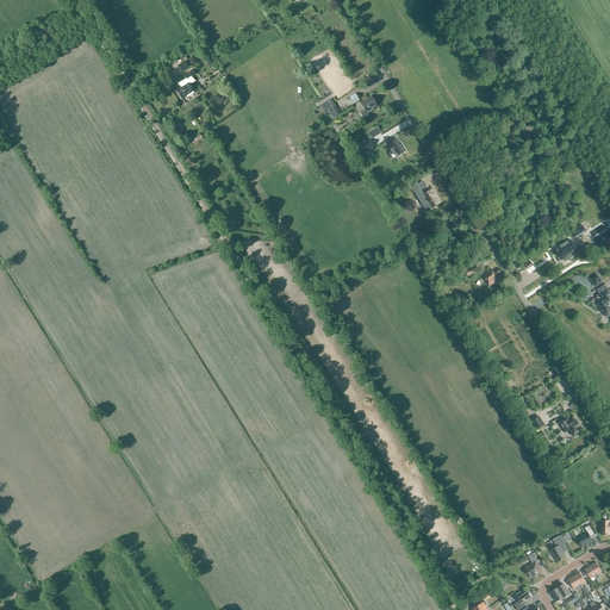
[(182,72),(192,67),(187,60),(179,66),(182,72)]
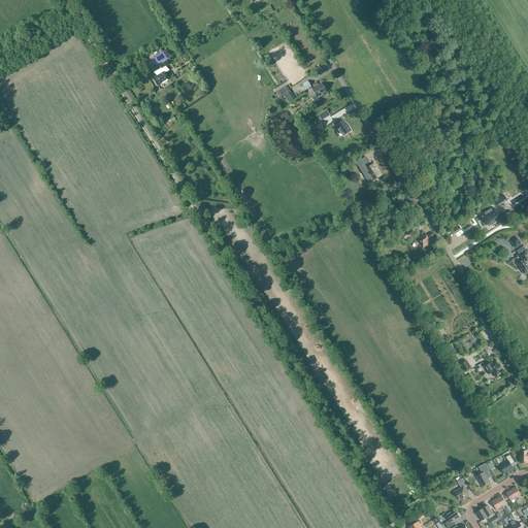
[(158,75),(153,78),(157,86),(167,78),(164,73),(168,70),(165,67),(169,64),(167,61),(160,65),(162,68),(155,73),(158,75)]
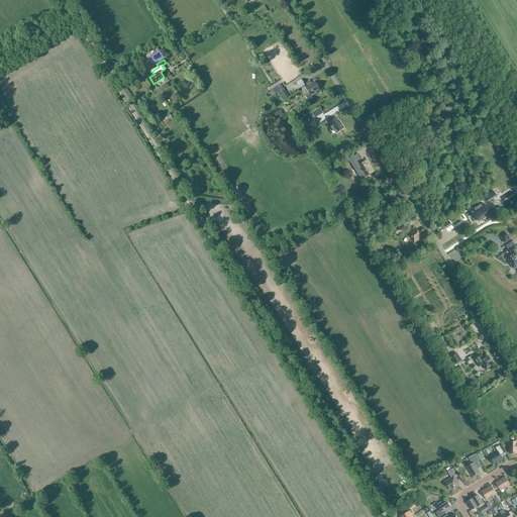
[(315,81),(306,87),(309,92),(311,95),(317,92),(317,91),(320,89),(315,81)]
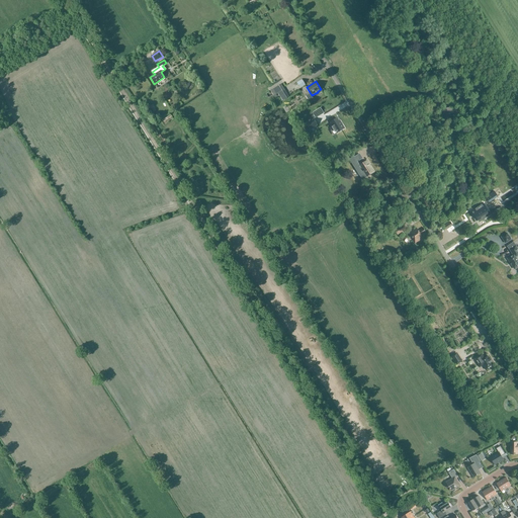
[(455,114),(450,106),(442,111),(446,118),(455,114)]
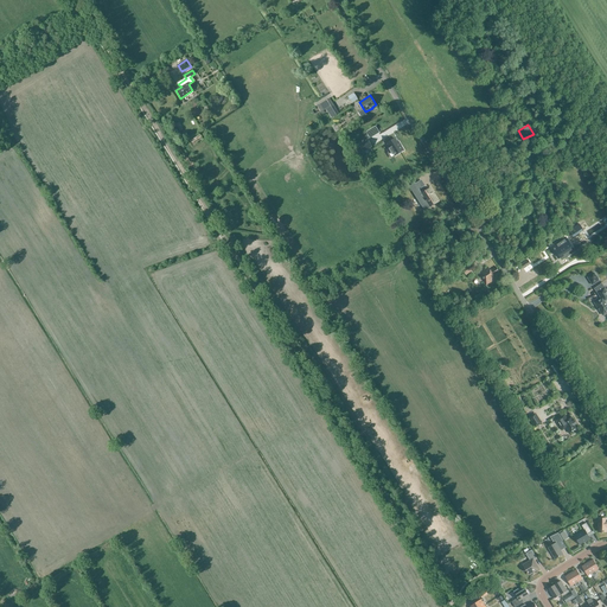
[(395,155),(403,151),(400,144),(398,145),(395,139),(388,144),(395,155)]
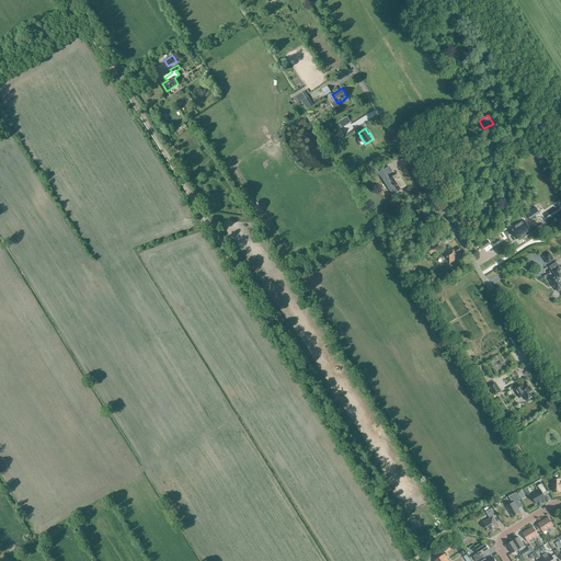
[(336,140),(343,135),(340,129),(332,134),(336,140)]
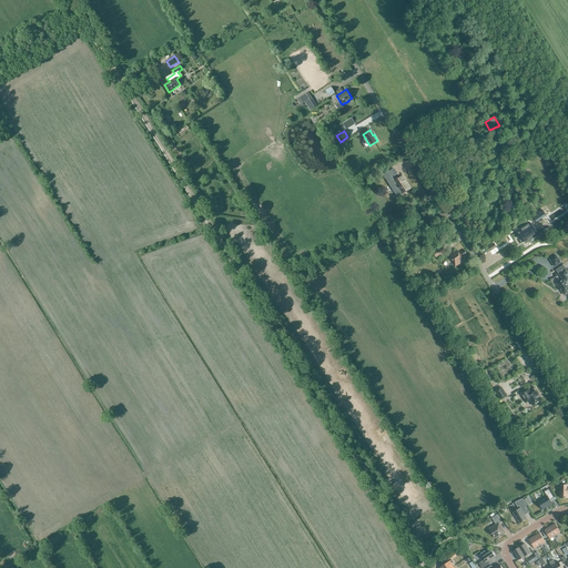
[(389,172),(384,176),(394,192),(399,189),(403,194),(411,189),(402,176),(394,181),(389,172)]
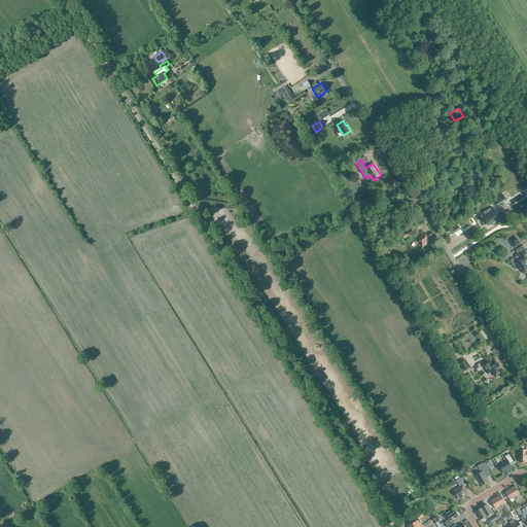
[(499,218),(491,206),(480,213),(485,221),(486,220),(489,224),(499,218)]
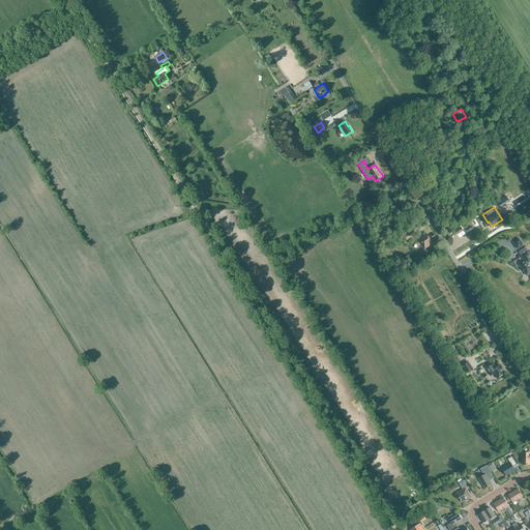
[(512,211),(503,217),(505,221),(514,214),(512,211)]
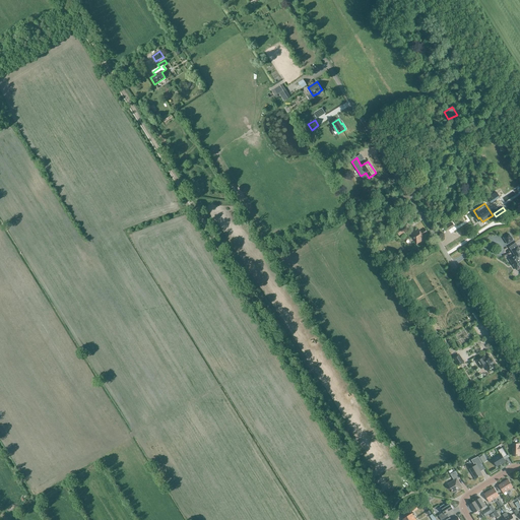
[(399,236),(407,230),(405,225),(396,231),(399,236)]
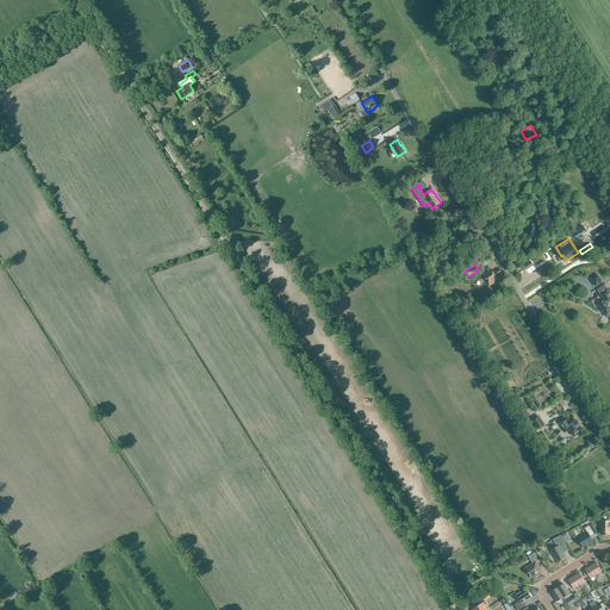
[(502,273),(499,268),(493,272),(491,268),(481,274),(489,286),(498,280),(497,278),(500,275),(499,274),(502,273)]
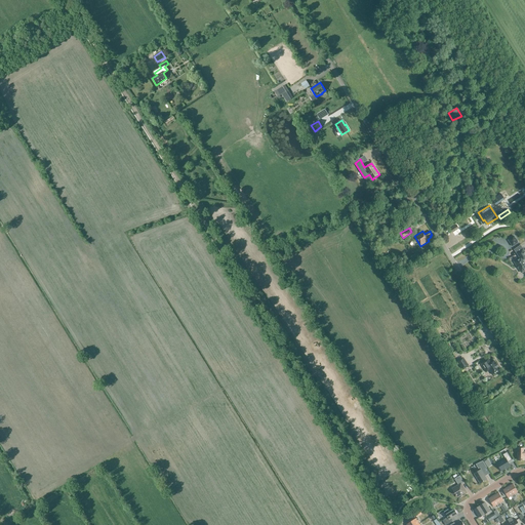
[(508,240),(513,246),(518,242),(514,236),(508,240)]
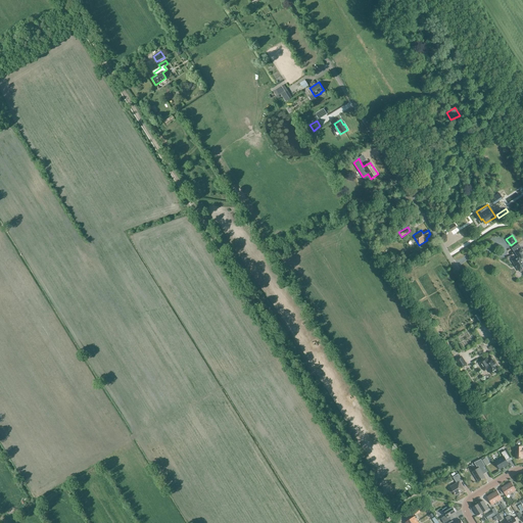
[(515,266),(516,268),(517,267),(519,271),(522,269),(522,251),(521,248),(515,252),(518,256),(513,260),(515,265),(515,266)]
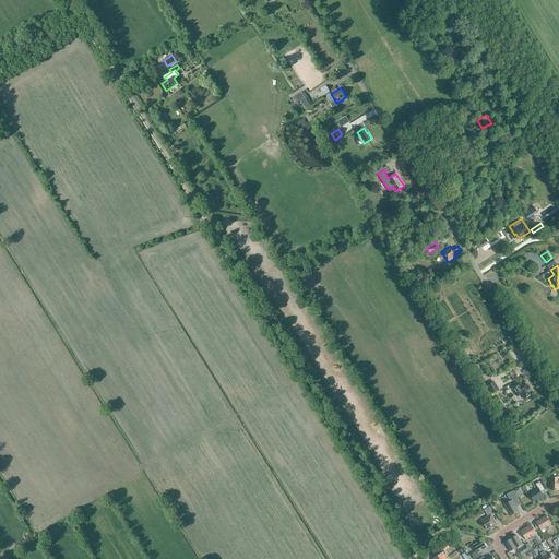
[(492,393),(499,390),(494,381),(487,385),(492,393)]
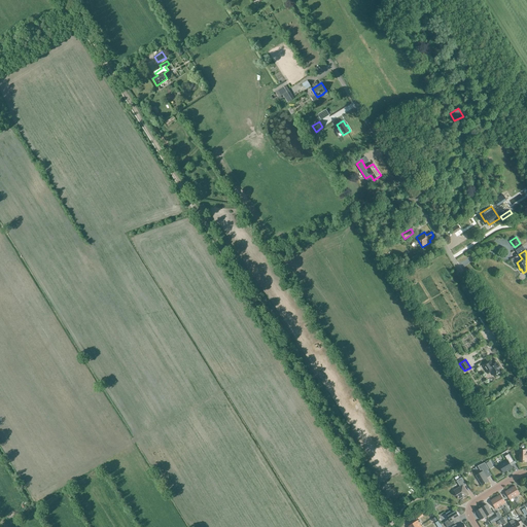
[(498,375),(502,372),(496,361),(493,363),(490,359),(483,364),(488,374),(491,372),(495,377),(496,376),(496,377),(498,375)]
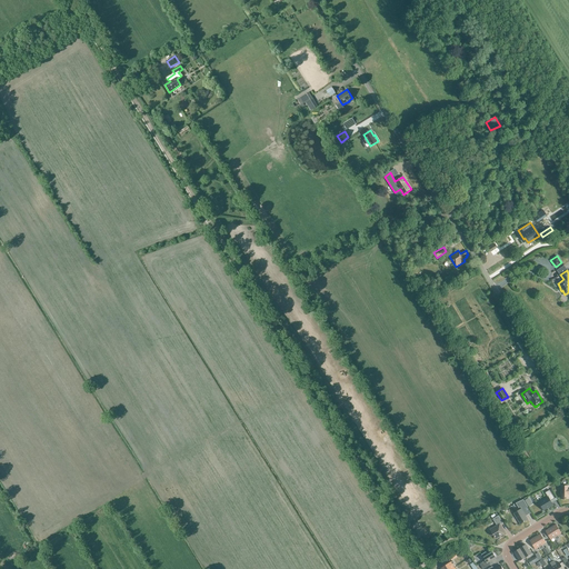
[(543,510),(552,505),(551,501),(555,499),(549,490),(545,492),(548,498),(539,502),(543,510)]
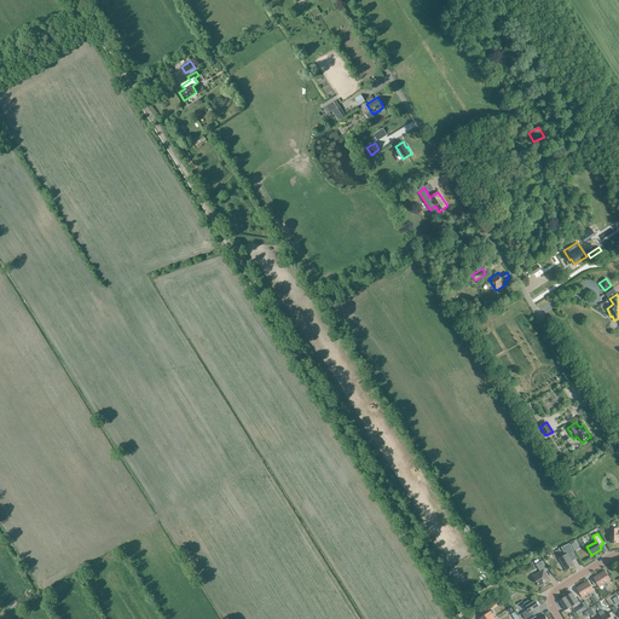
[(568,553),(560,559),(566,570),(574,565),(572,561),(573,560),(578,557),(572,548),(570,543),(561,548),(563,553),(566,550),(568,553)]
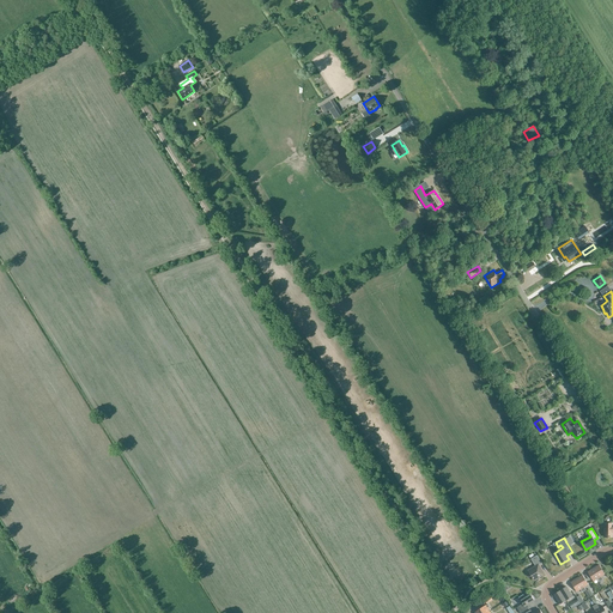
[(538,578),(545,575),(539,565),(542,563),(536,556),(530,559),(535,566),(530,569),(529,577),(538,578)]
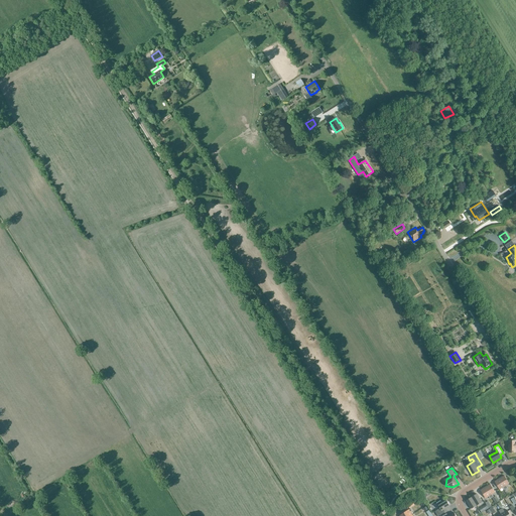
[(499,479),(506,489),(507,488),(506,485),(509,483),(504,476),(499,479)]
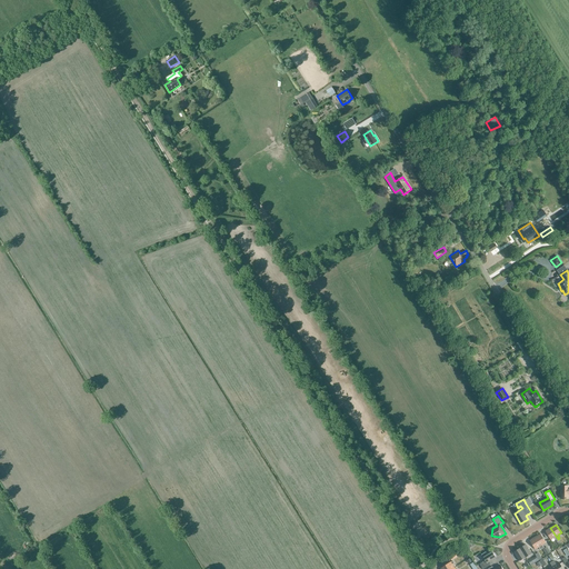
[(558,539),(550,528),(546,531),(550,540),(555,538),(556,540),(558,539)]
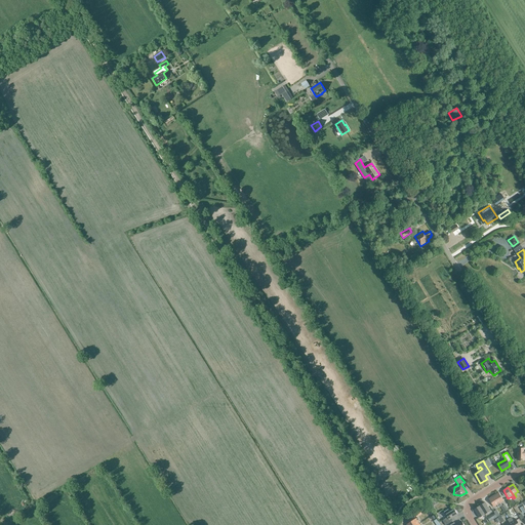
[(493,495),(500,507),(501,506),(500,502),(503,500),(498,492),(493,495)]
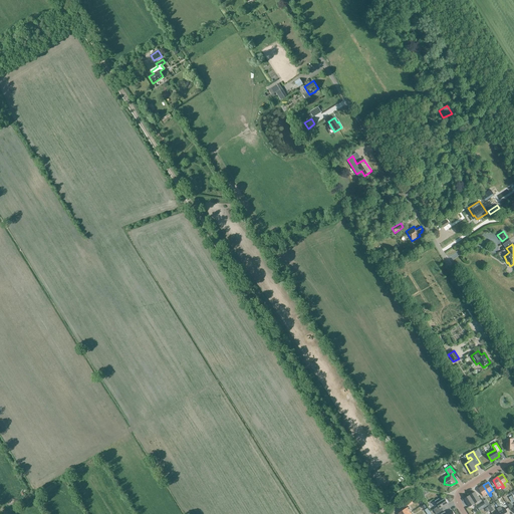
[(490,496),(483,485),(479,488),(483,496),(487,494),(488,497),(490,496)]
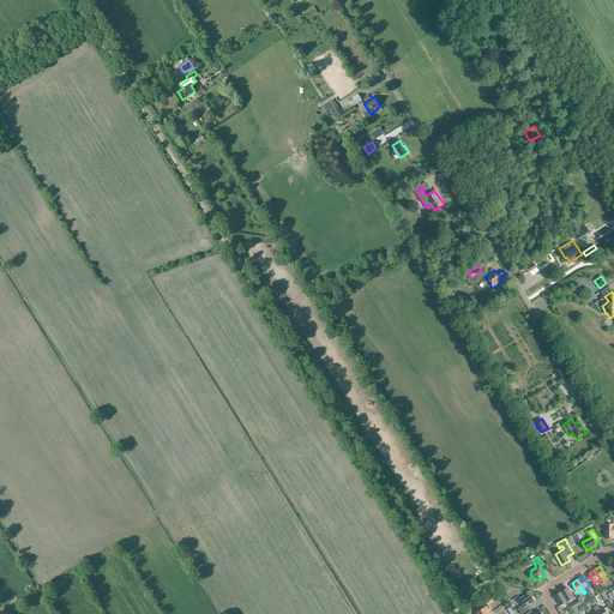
[(573,597),(567,588),(561,591),(567,601),(573,597)]
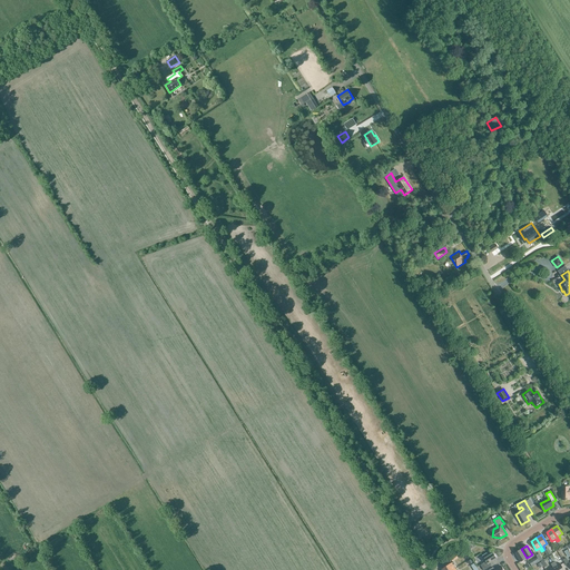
[(521,549),(516,552),(521,561),(527,558),(521,549)]
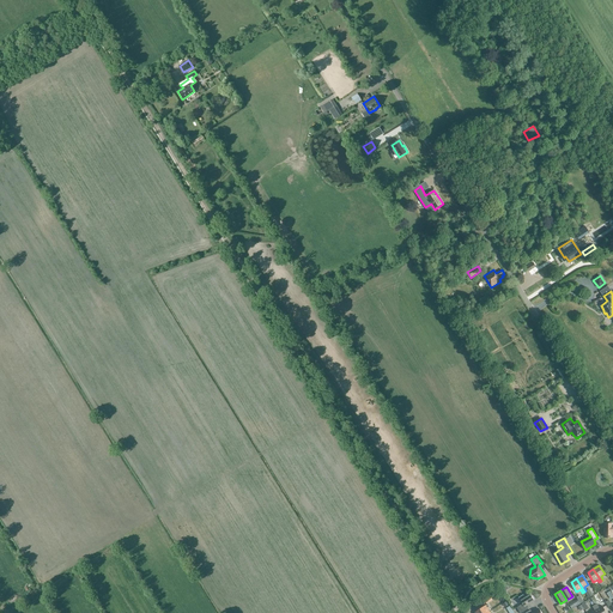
[(534,600),(530,594),(529,593),(525,595),(523,595),(519,598),(521,600),(522,604),(521,605),(519,606),(516,607),(520,612),(521,612),(523,612),(529,608),(527,605),(534,600)]
